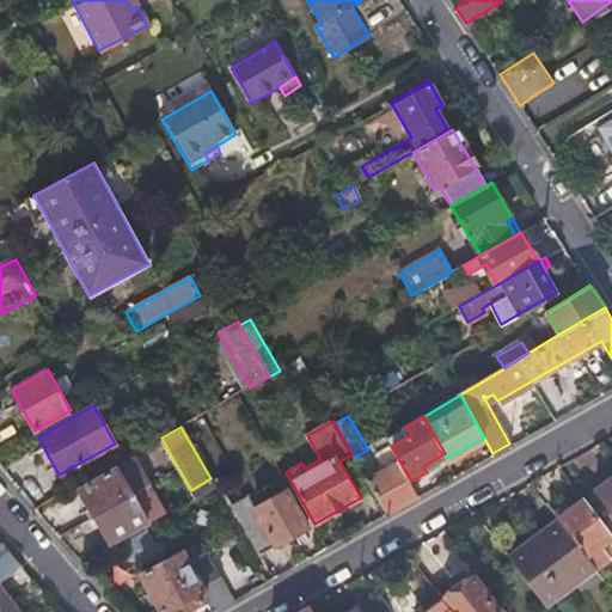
[(95,514),(150,484),(134,457),(79,488),(95,514)]
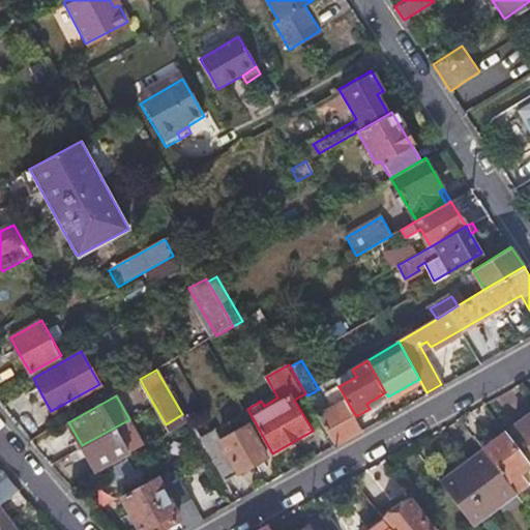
[(362,429),(356,416),(347,401),(319,416),(335,443),(362,429)]
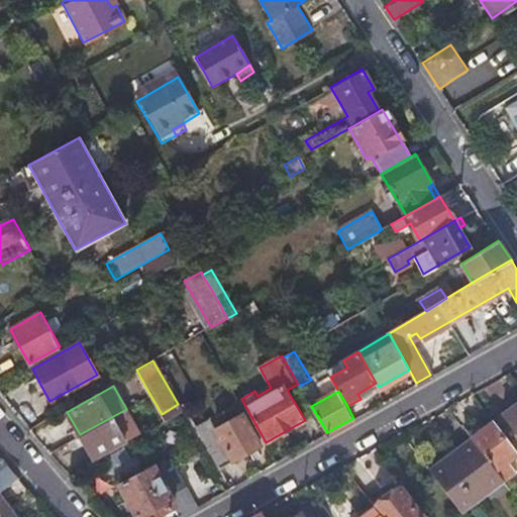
[(516,436),(516,402),(503,412),(516,432),(516,434),(516,435),(516,436)]
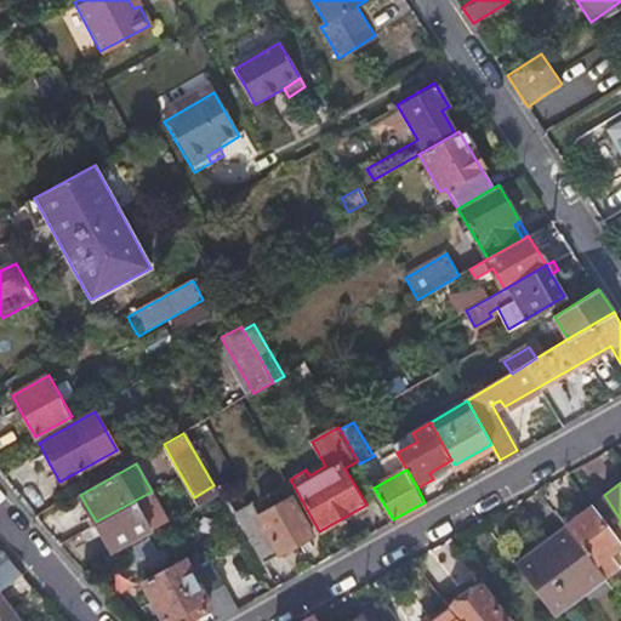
[(166,517),(152,491),(96,522),(112,548),(166,517)]
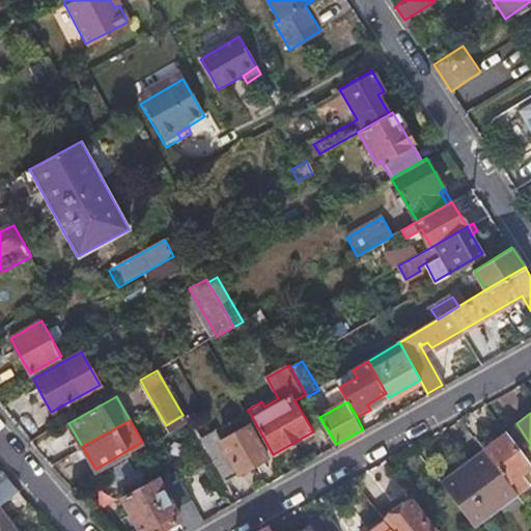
[(269,457),(259,442),(250,426),(223,441),(216,428),(201,436),(226,480),(269,457)]
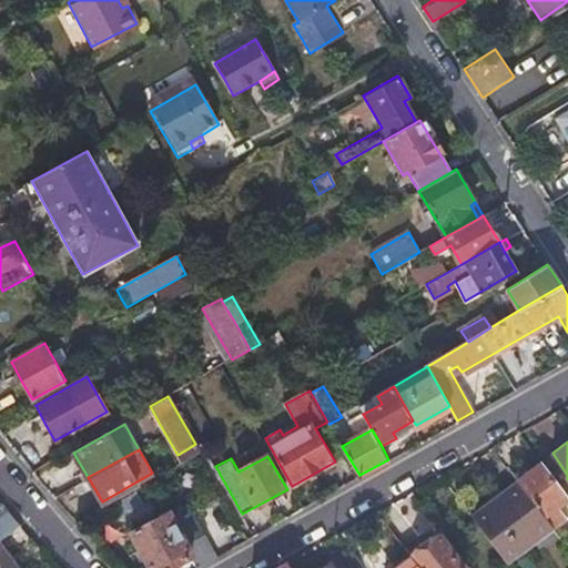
[(527,476),(517,483),(544,519),(551,530),(554,533),(567,523),(567,501),(541,465),(527,476)]
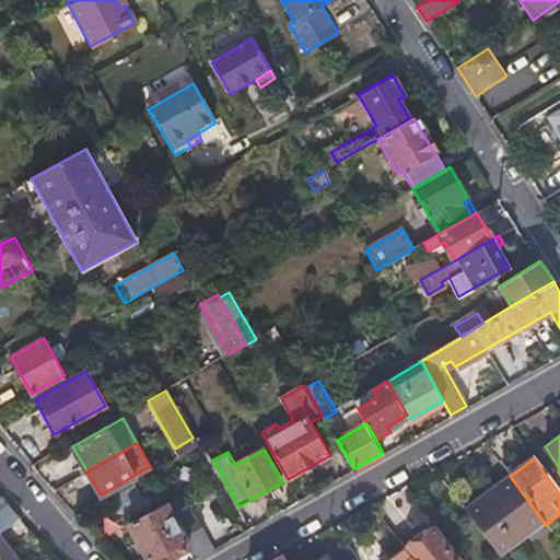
[(514,462),(504,468),(510,476),(520,469),(514,462)]
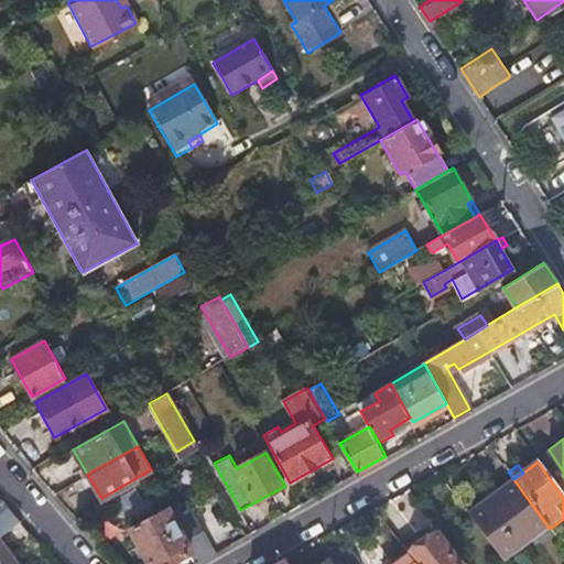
[(548,527),(540,516),(513,479),(468,512),(503,560),(548,527)]
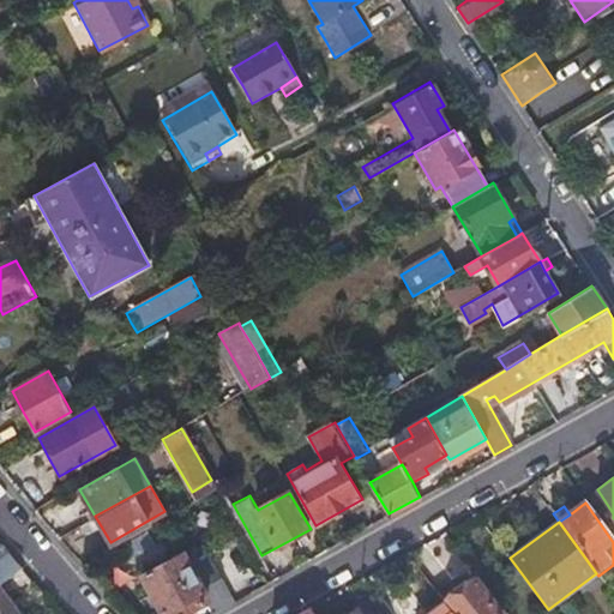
[(0,582),(20,566),(0,542),(0,582)]
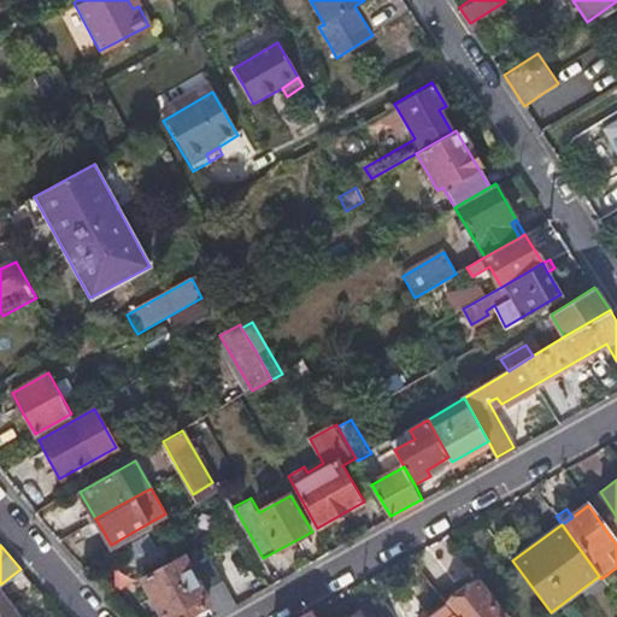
[(206,589),(195,571),(186,553),(141,577),(163,616),(180,616),(206,603),(215,616),(239,601),(225,579),(206,589)]
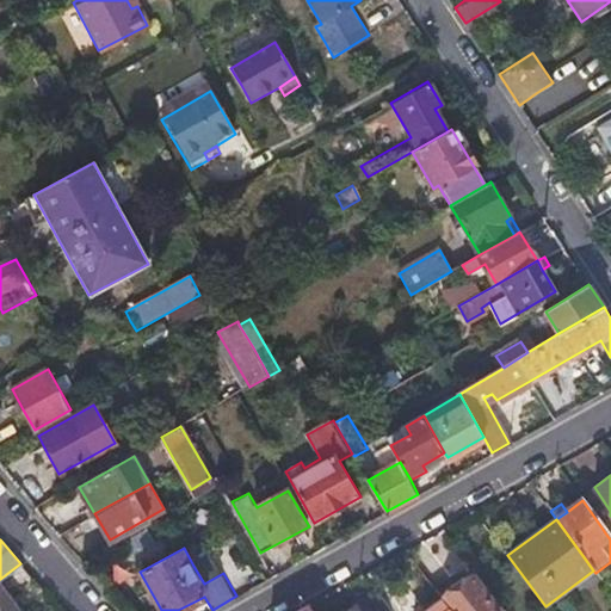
[(443,598),(452,610),(499,610),(473,578),(462,585),(456,578),(437,591),(443,598)]
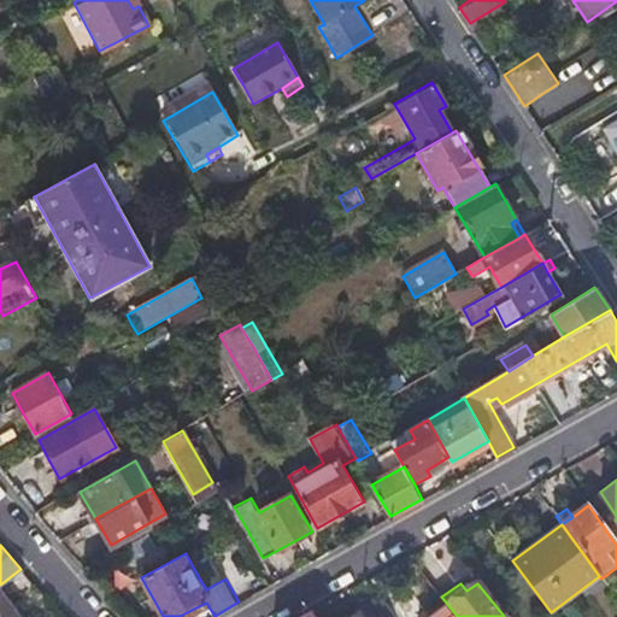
[(0,616),(18,616),(0,591),(0,616)]
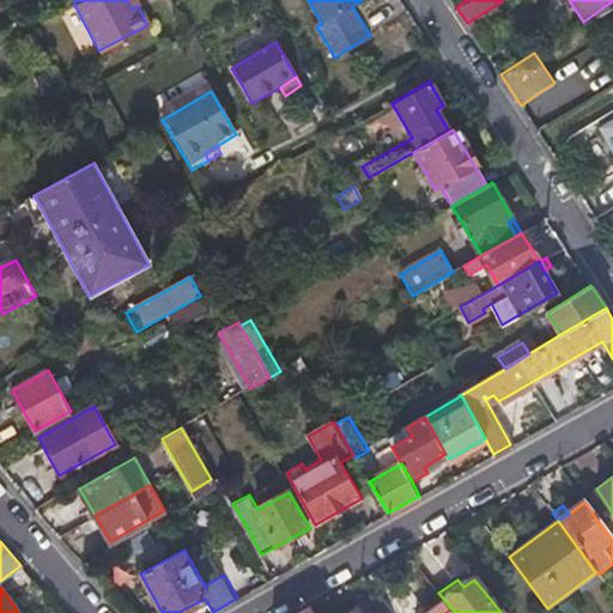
[(454,612),(444,600),(428,612),(454,612)]
